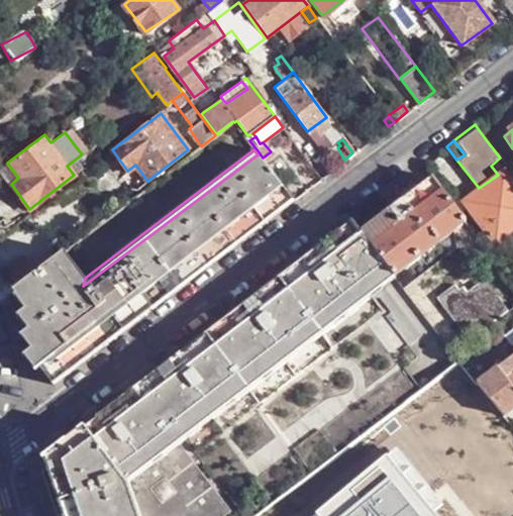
[(37,271),(17,285),(30,302),(25,307),(23,308),(33,321),(34,322),(32,324),(28,326),(25,329),(36,343),(31,347),(27,349),(38,366),(52,383),(81,360),(78,355),(104,335),(108,340),(137,318),(133,313),(161,292),(165,298),(194,275),(190,270),(218,249),(221,253),(249,232),(246,227),(273,207),(277,212),(293,200),(258,155),(83,286),(60,253),(37,271)]
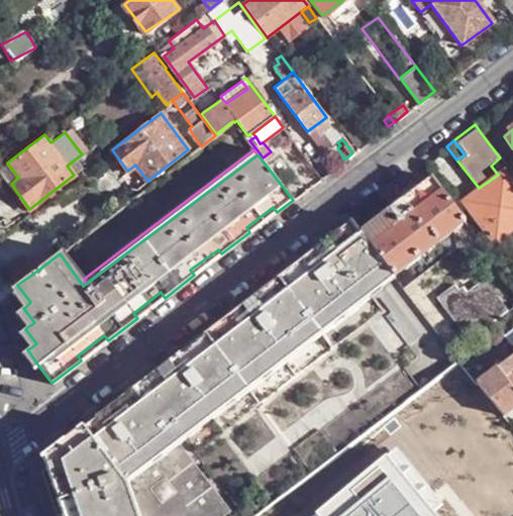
[(75,160),(67,166),(73,174),(81,168),(75,160)]
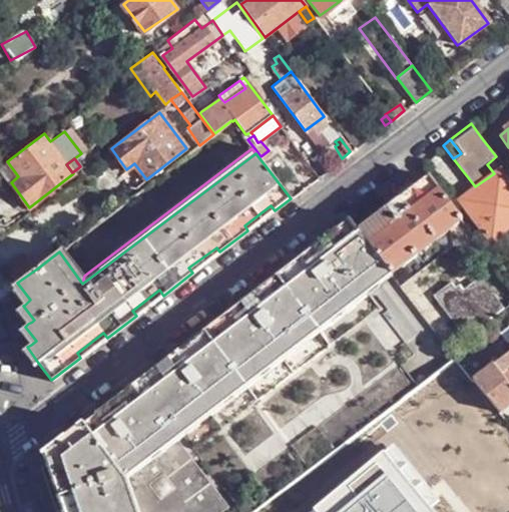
[(0,169),(11,182),(18,176),(7,161),(0,167),(0,169)]
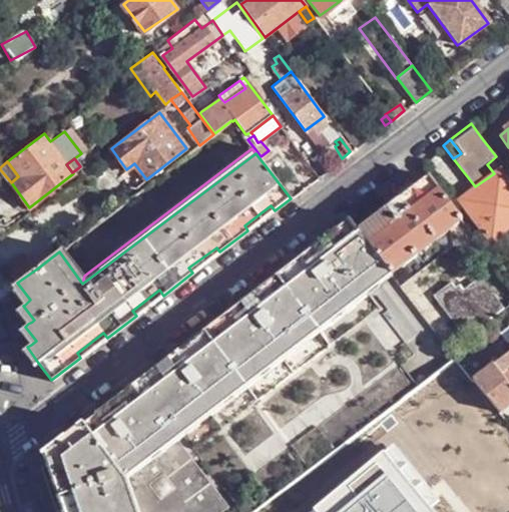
[(126,169),(138,184),(146,179),(134,163),(126,169)]
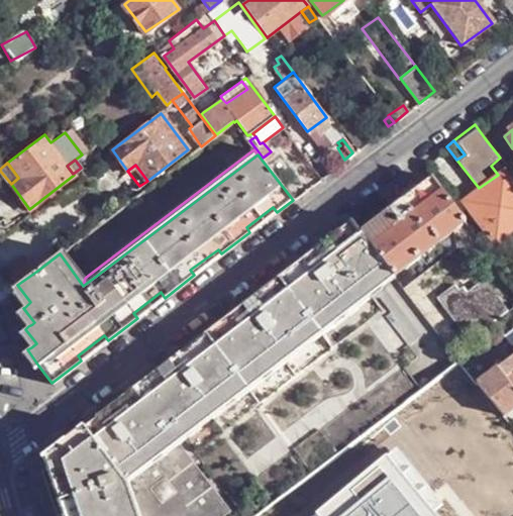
[(512,185),(502,171),(498,175),(479,188),(468,197),(463,201),(495,242),(512,229),(512,185)]
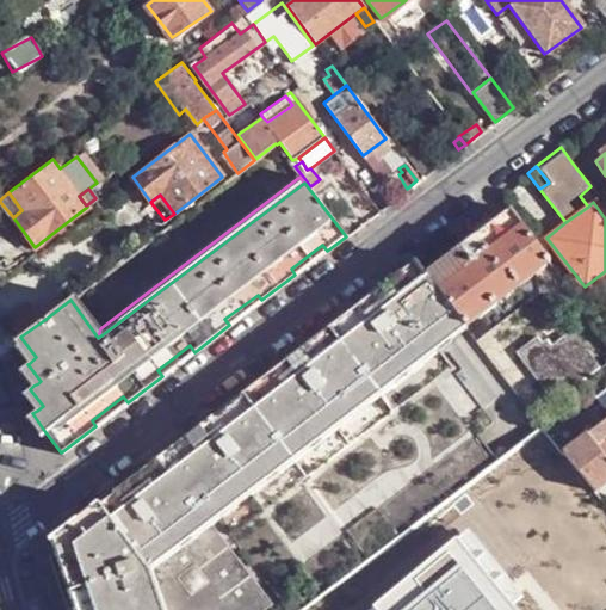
[(424,275),(463,326),(546,262),(507,209),(424,275)]
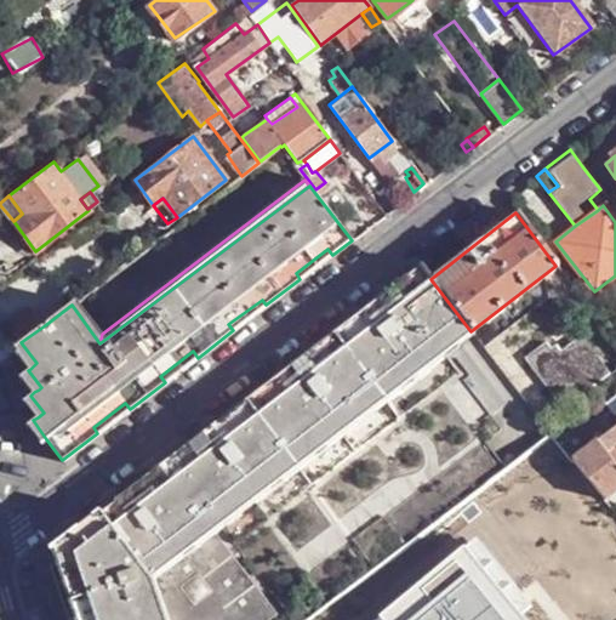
[(296,273),(300,279),(332,255),(328,249),(296,273)]
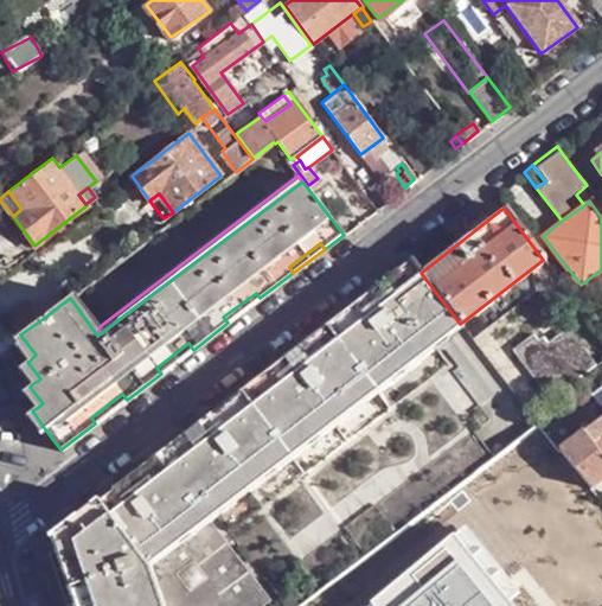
[(0,274),(10,268),(2,256),(0,257),(0,274)]
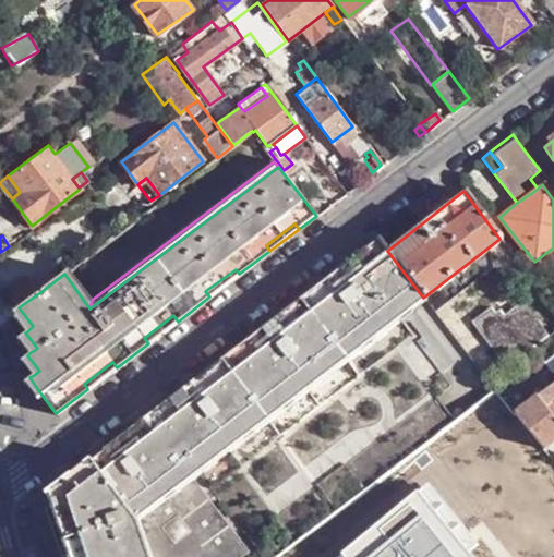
[(377,238),(58,480),(48,507),(53,525),(63,556),(271,556),(377,477),(408,456),(441,430),(468,410),(400,318),(425,301),(423,298),(387,251),(377,238)]
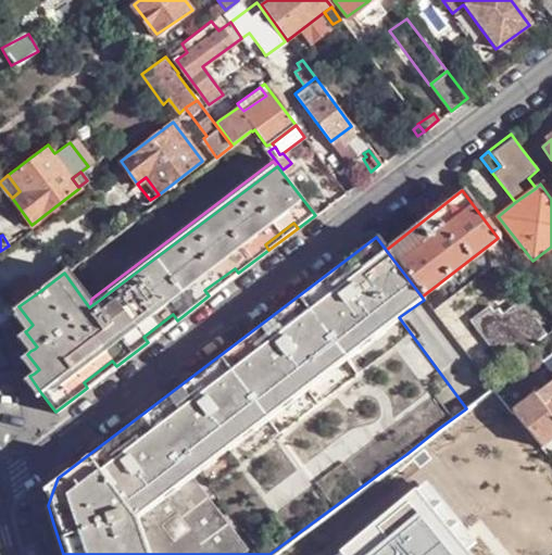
[(204,290),(209,295),(238,273),(235,268),(204,290)]
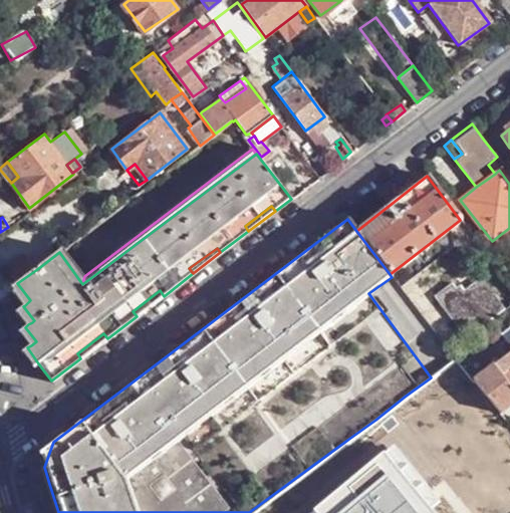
[(84,276),(63,249),(59,252),(82,284),(84,276)]
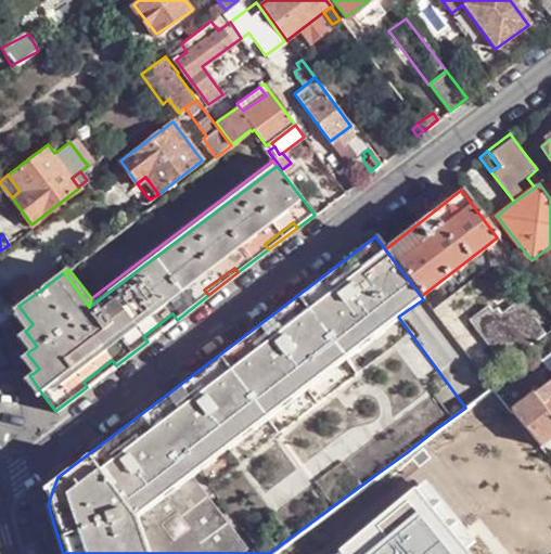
[(18,306),(40,291),(27,273),(7,288),(8,291),(18,306)]
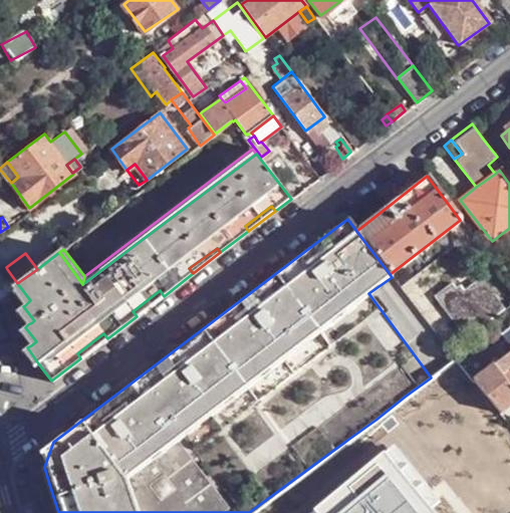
[(0,296),(10,288),(12,288),(17,283),(7,269),(0,273),(0,296)]
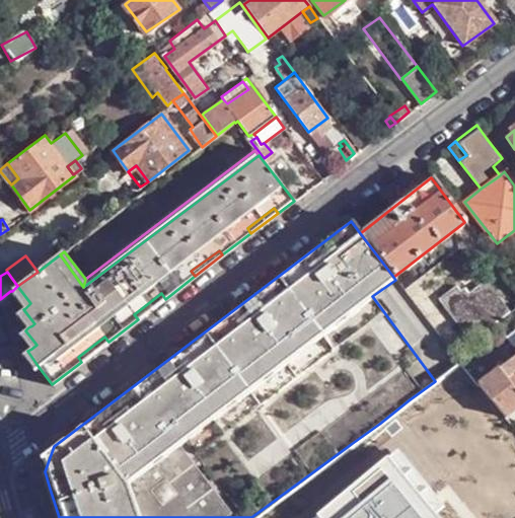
[(508,311),(485,281),(468,292),(463,287),(458,290),(455,286),(438,300),(469,342),(508,311)]
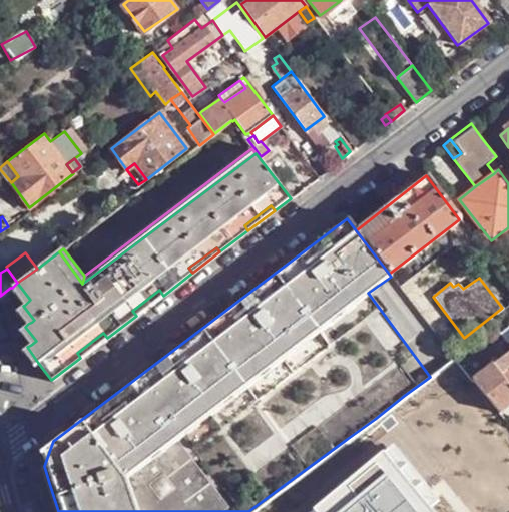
[(12,288),(25,305),(30,300),(17,283),(12,288)]
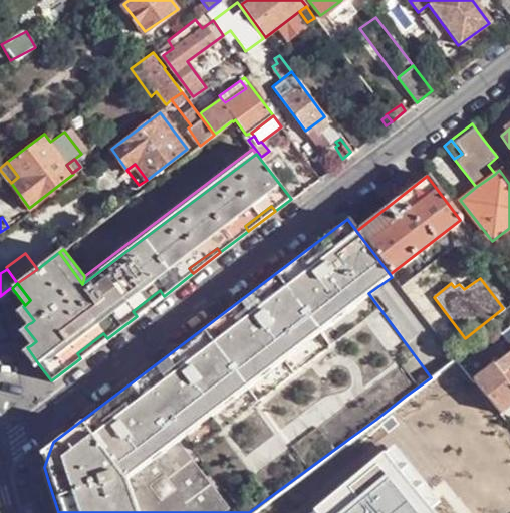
[(133,311),(137,316),(164,296),(160,290),(133,311)]
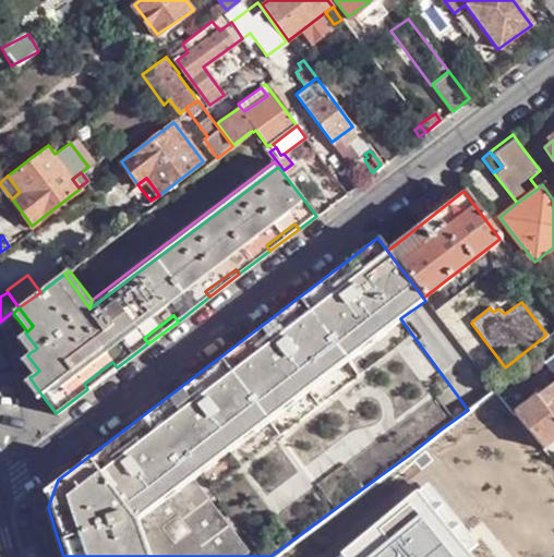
[(20,336),(31,352),(35,350),(37,348),(36,347),(25,333),(20,336)]
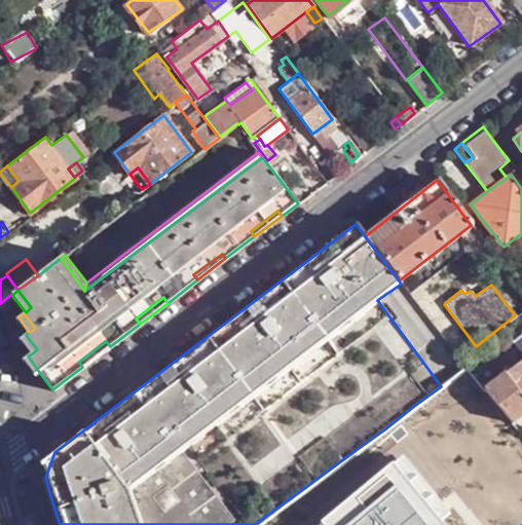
[(32,353),(37,349),(26,335),(22,338),(32,353)]
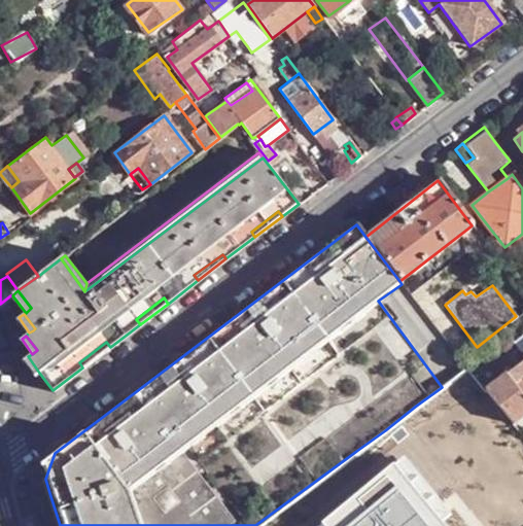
[(79,362),(82,367),(110,347),(106,342),(79,362)]
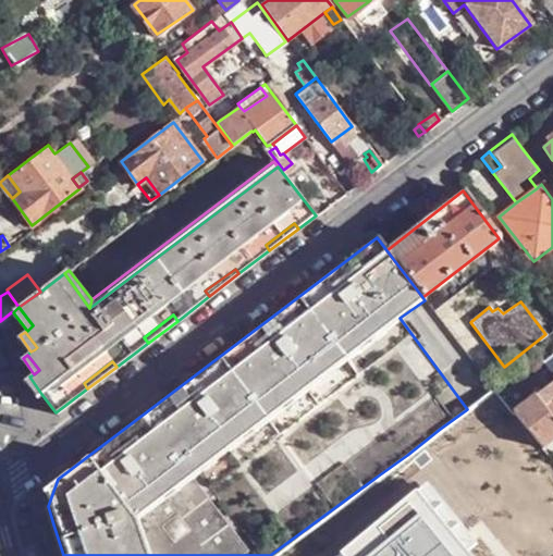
[(492,390),(501,400),(518,386),(519,386),(511,375),(492,390)]
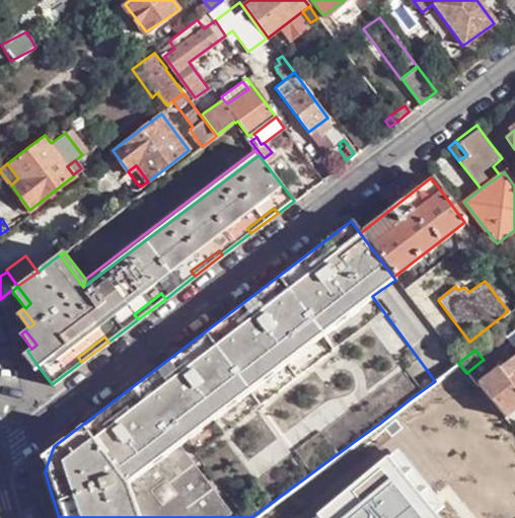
[(34,370),(39,367),(27,351),(24,354),(34,370)]
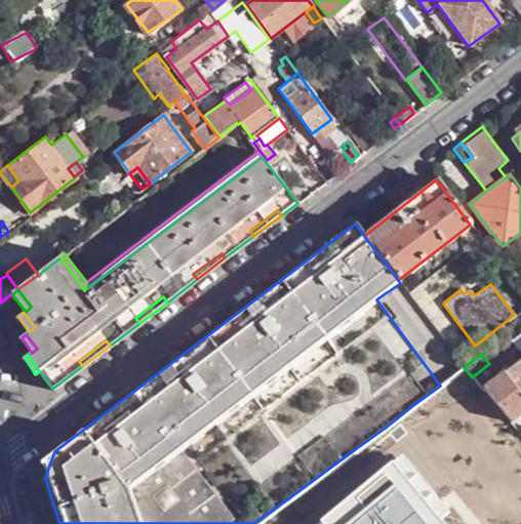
[(509,420),(511,424),(520,415),(520,360),(483,390),(509,420)]
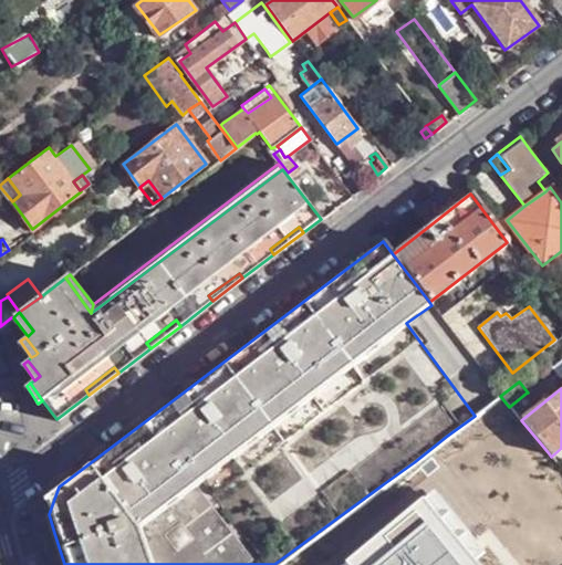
[(423,473),(444,500),(502,451),(523,475),(549,453),(521,420),(519,418),(506,428),(496,416),(451,452),(448,448),(453,443),(447,436),(414,462),(417,467),(423,473)]
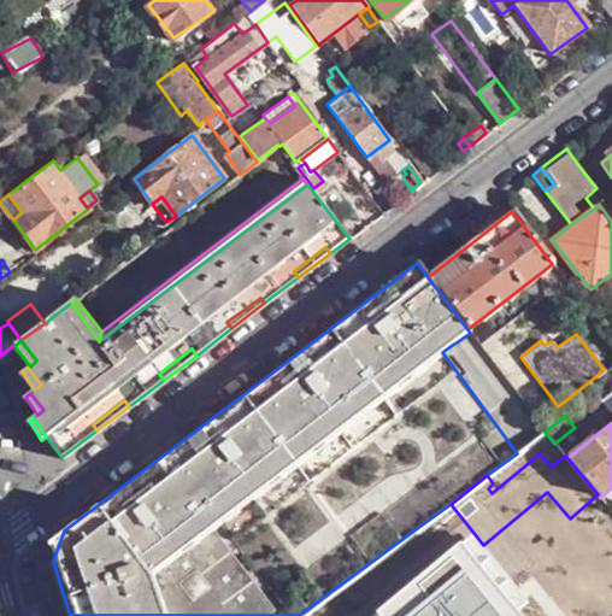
[(439,520),(445,528),(460,516),(454,509),(439,520)]
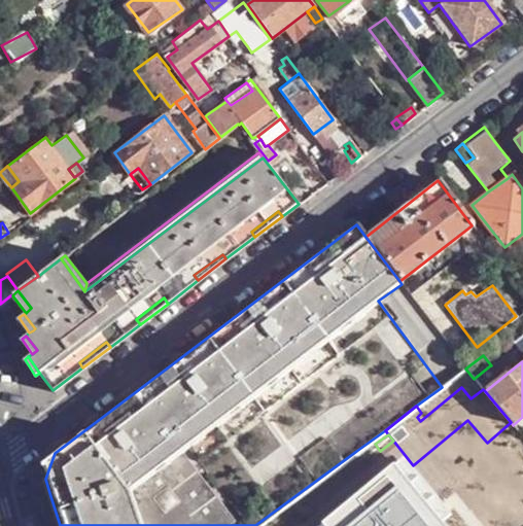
[(311,525),(312,525),(395,525),(401,523),(376,485),(375,485),(362,465),(333,484),(299,505),(311,525)]
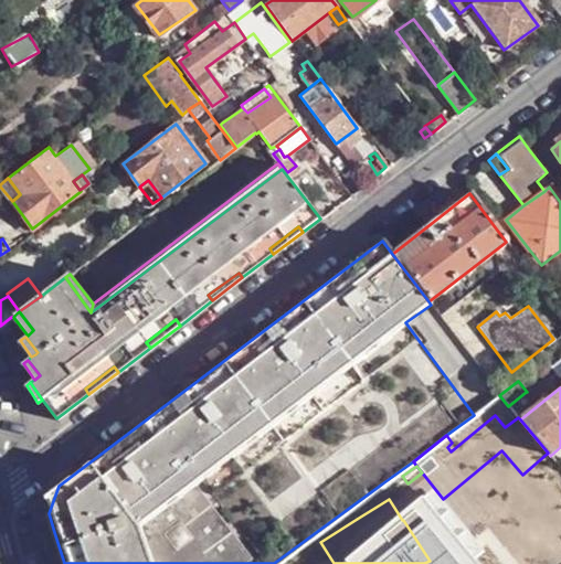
[(560,538),(546,551),(554,560),(560,553),(560,538)]
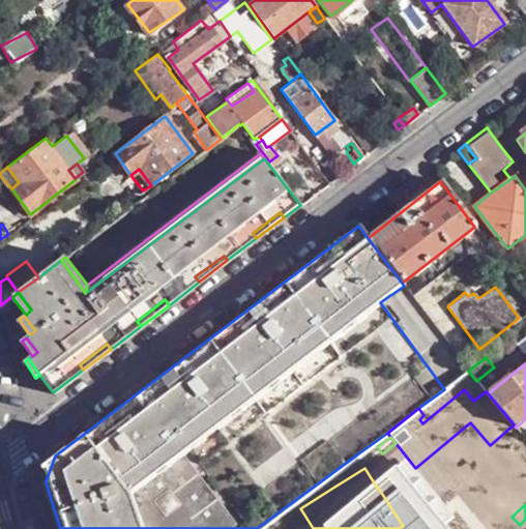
[(525,528),(525,519),(520,525),(515,528),(507,528),(494,508),(464,528),(525,528)]
